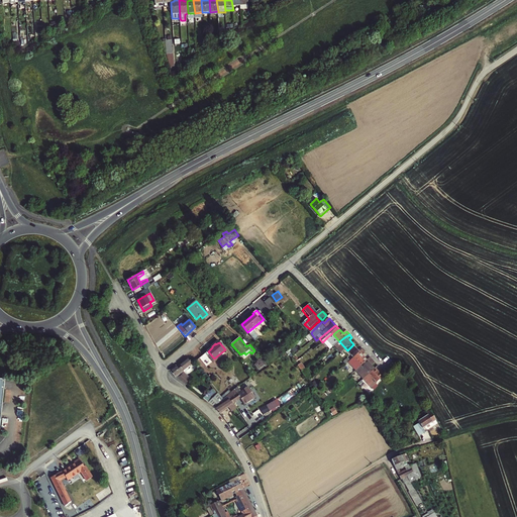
[(358,349),(353,344),(347,350),(353,356),(363,349),(360,347),(358,349)]
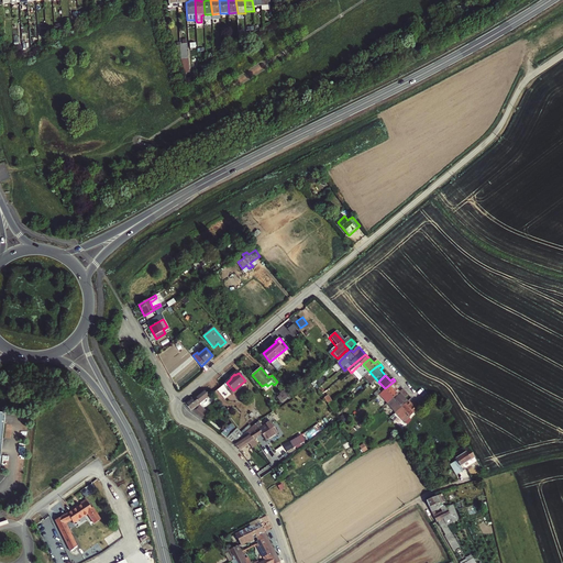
[(245,381),(233,390),(234,393),(247,383),(245,381)]
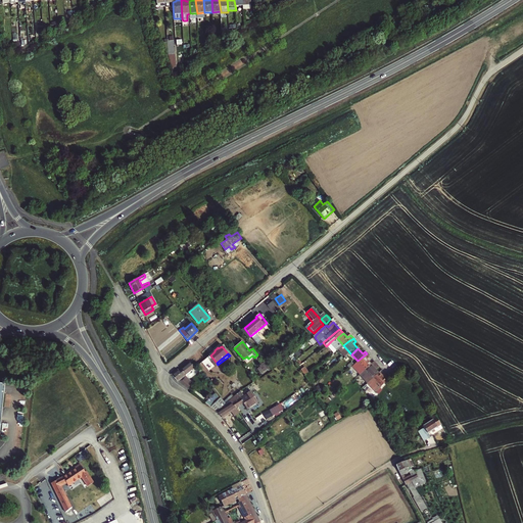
[(368,354),(367,353),(358,361),(352,366),(360,374),(371,364),(367,360),(365,357),(368,354)]
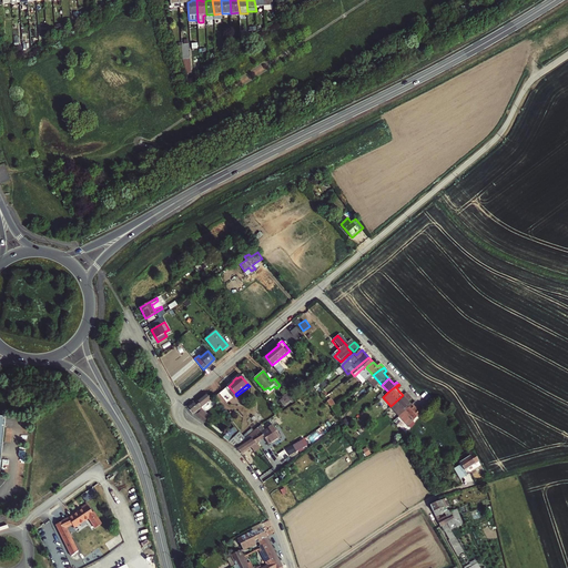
[(229,386),(219,393),(227,404),(236,396),(235,394),(229,386)]
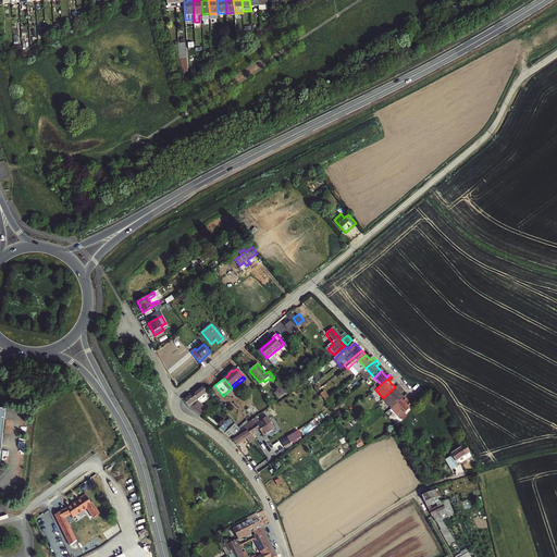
[(207,392),(202,385),(193,393),(197,399),(207,392)]
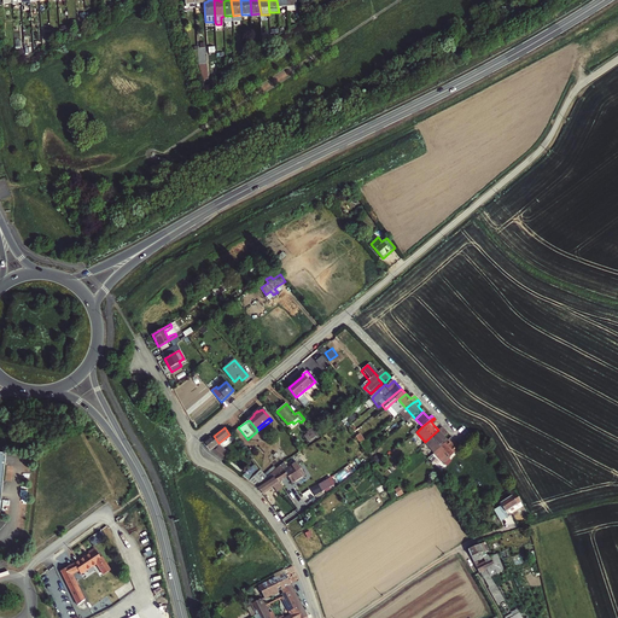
[(438,430),(425,442),(435,452),(448,439),(444,436),(447,433),(442,427),(438,430)]
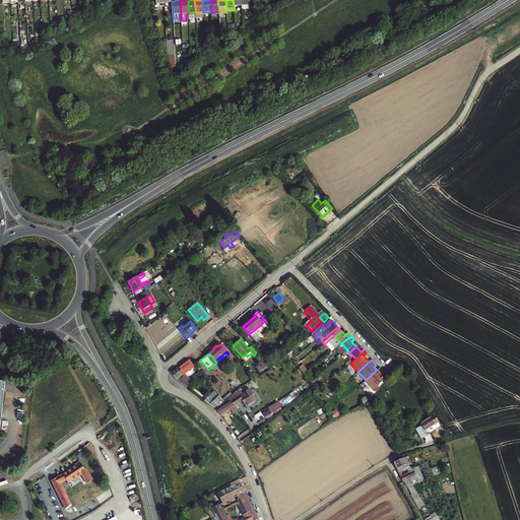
[(261,362),(258,364),(259,365),(256,367),(260,372),(265,368),(261,362)]
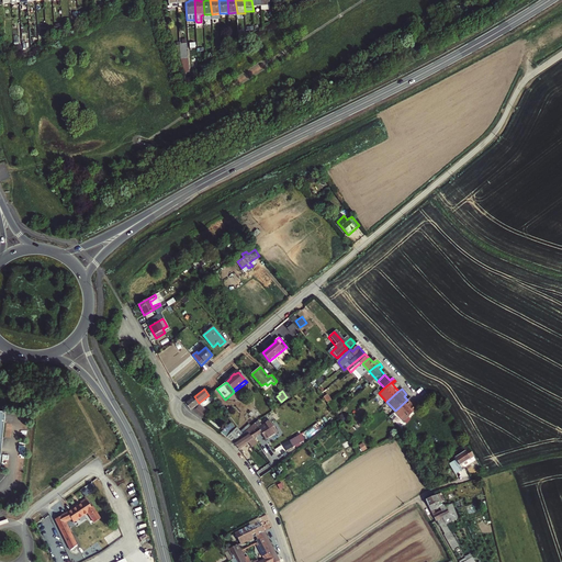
[(199,403),(194,396),(192,398),(191,396),(186,402),(186,404),(191,409),(192,409),(202,417),(205,414),(195,405),(199,403)]
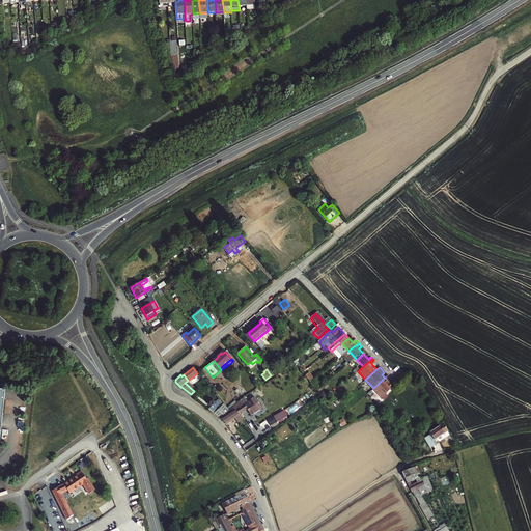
[(373,388),(381,397),(395,384),(390,379),(388,382),(385,378),(373,388)]
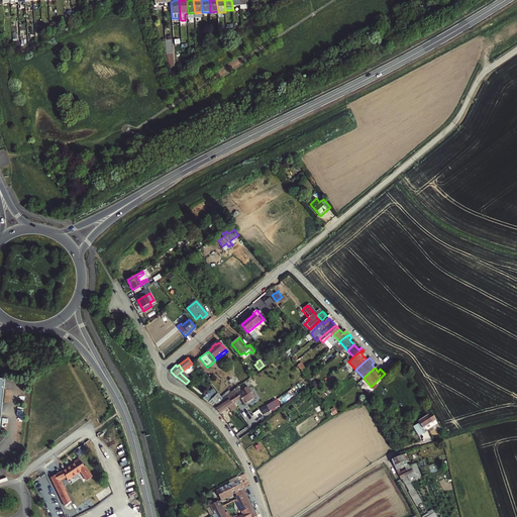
[(208,393),(203,398),(208,402),(213,397),(208,393)]
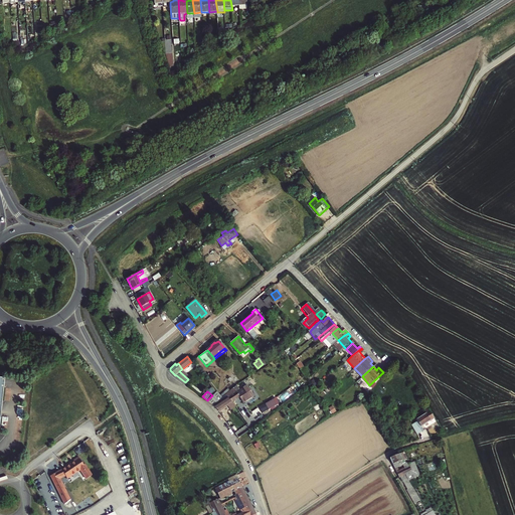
[(212,395),(207,400),(213,405),(222,396),(215,391),(212,395)]
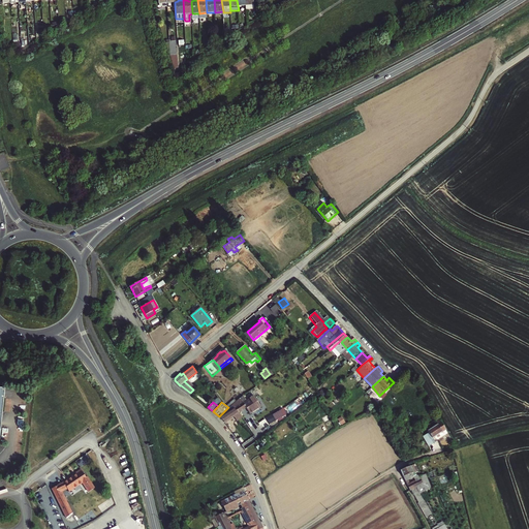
[(242,403),(237,407),(236,407),(240,412),(247,407),(243,402),(242,403)]
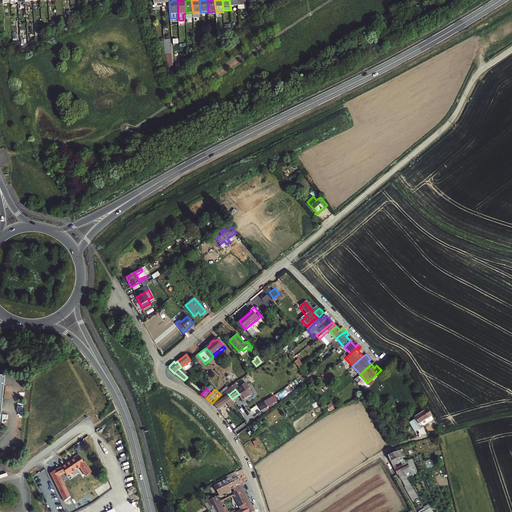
[(232,399),(228,394),(221,399),(224,404),(232,399)]
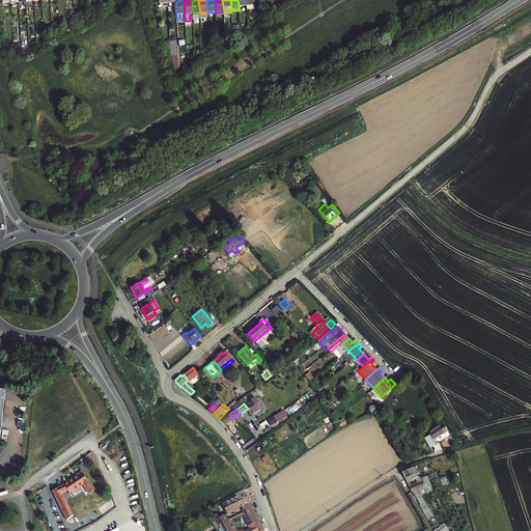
[(275,415),(278,421),(289,416),(286,410),(275,415)]
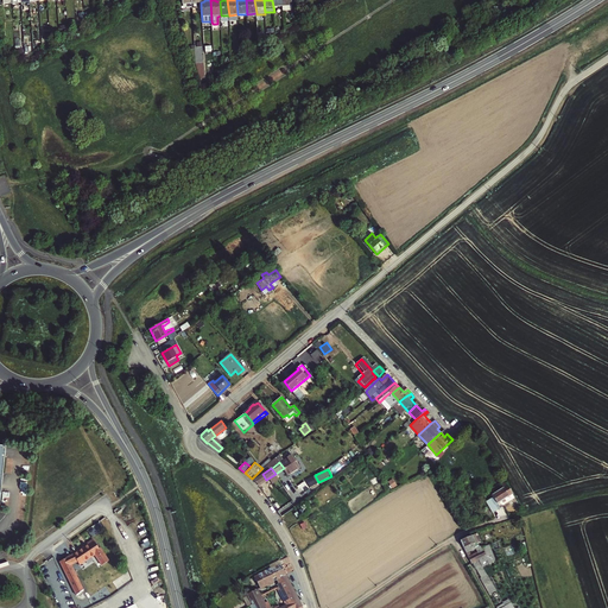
[(311,487),(318,483),(315,475),(306,480),(311,487)]
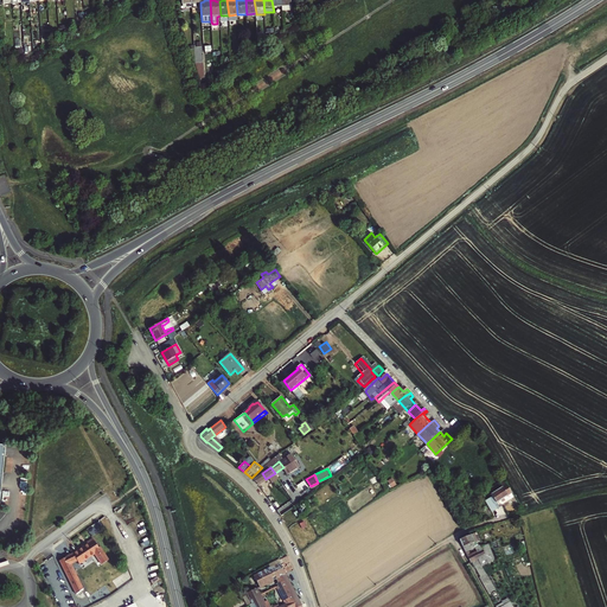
[(486,503),(491,510),(492,512),(499,508),(497,503),(512,492),(508,484),(505,485),(503,480),(500,481),(500,483),(496,486),(497,490),(491,494),(493,498),(490,499),(490,500),(486,503)]
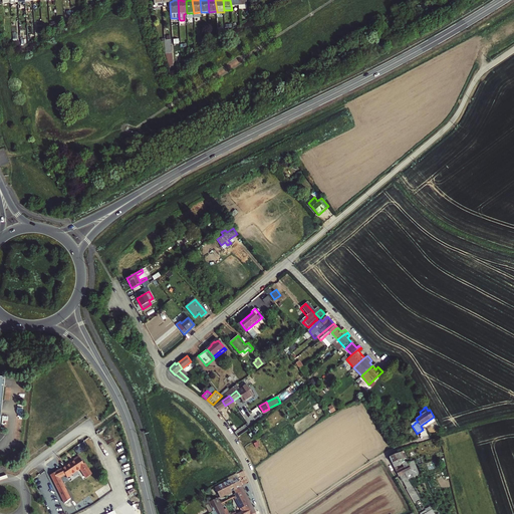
[(403,441),(416,432),(412,426),(399,434),(403,441)]
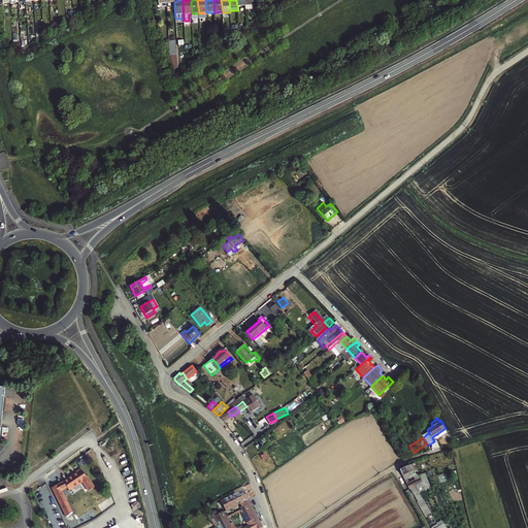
[(415,463),(400,469),(403,476),(410,491),(423,485),(422,484),(427,483),(424,473),(420,475),(415,463)]
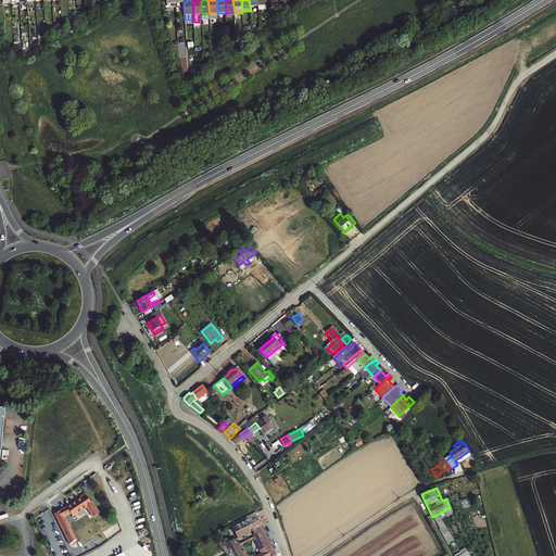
[(77,539),(66,518),(71,515),(73,518),(87,509),(92,519),(99,516),(93,505),(92,506),(86,495),(80,498),(81,500),(55,515),(70,544),(77,539)]
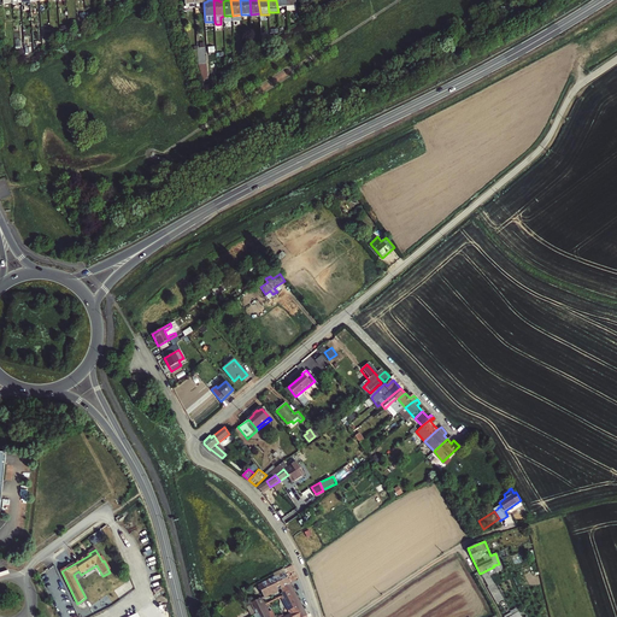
[(291,586),(285,574),(259,587),(265,599),(283,589),(286,588),(291,586)]
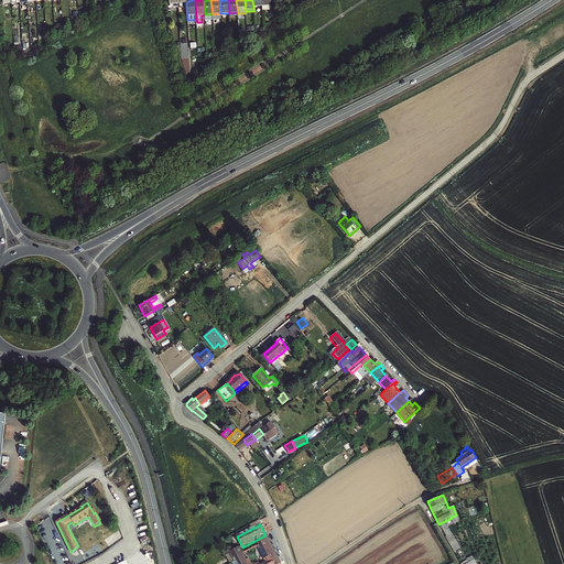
[(475,563),(473,560),(466,563),(446,527),(443,529),(446,535),(445,537),(459,563),(475,563)]
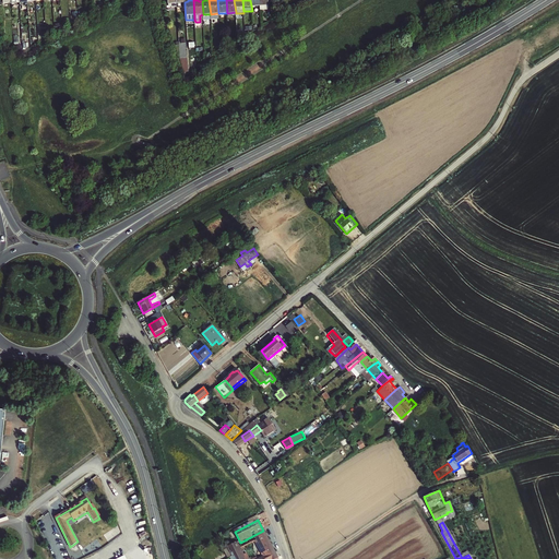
[(262,557),(262,558),(276,558),(278,558),(263,531),(259,533),(270,552),(266,554),(268,555),(262,557)]
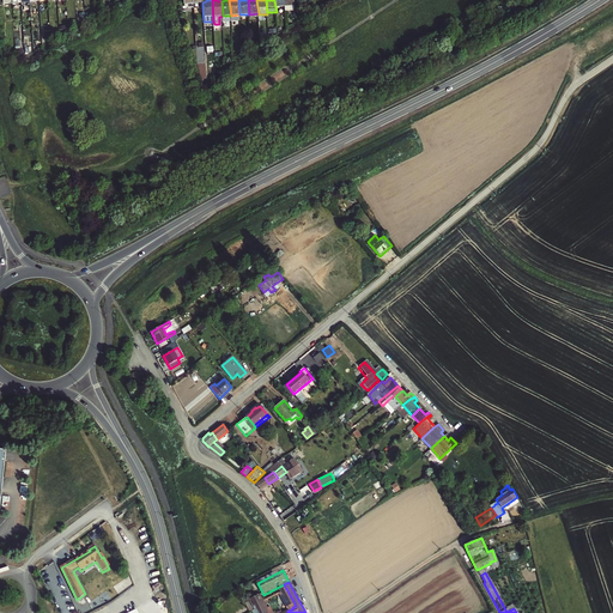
[(250,600),(254,610),(253,611),(253,612),(267,612),(266,610),(258,594),(249,599),(250,600)]
